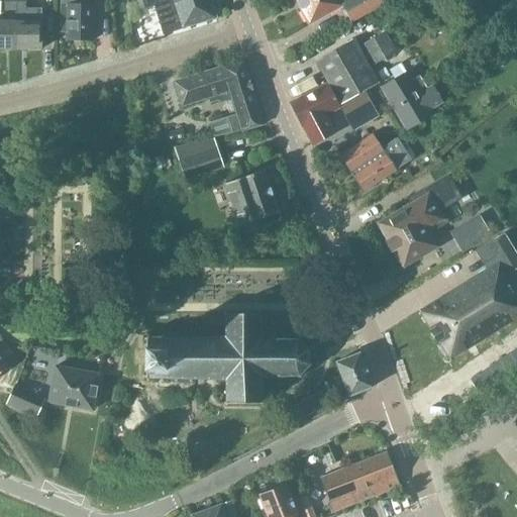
[(14,11),(14,0),(5,0),(5,10),(14,11)]
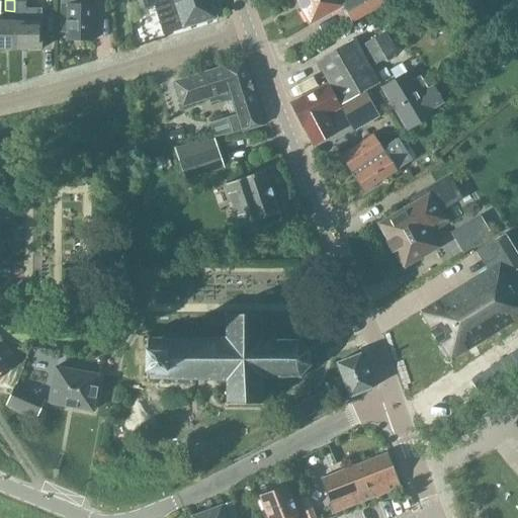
[(14,0),(14,11),(15,11),(15,21),(14,21),(15,50),(40,50),(40,21),(32,21),(31,9),(26,9),(25,0),(14,0)]
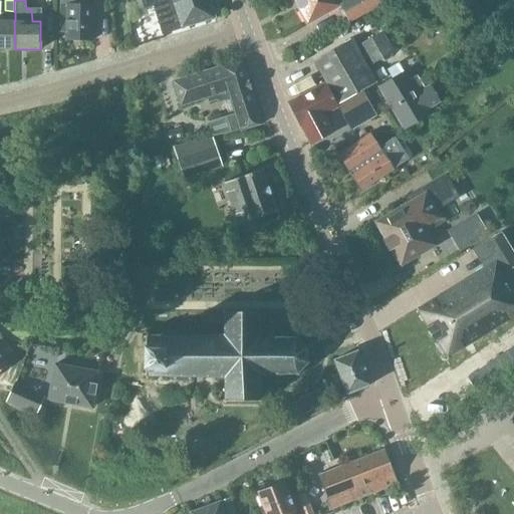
[(93,5),(77,5),(77,0),(59,0),(58,31),(64,32),(64,38),(92,39),(93,5)]
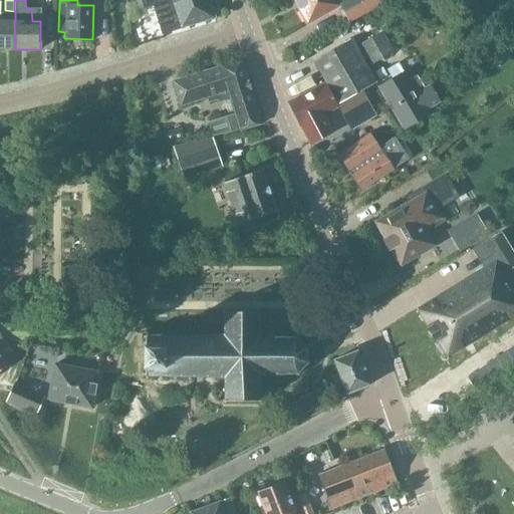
[(142,0),(145,8),(155,5),(162,35),(172,33),(216,19),(209,0),(142,0)]
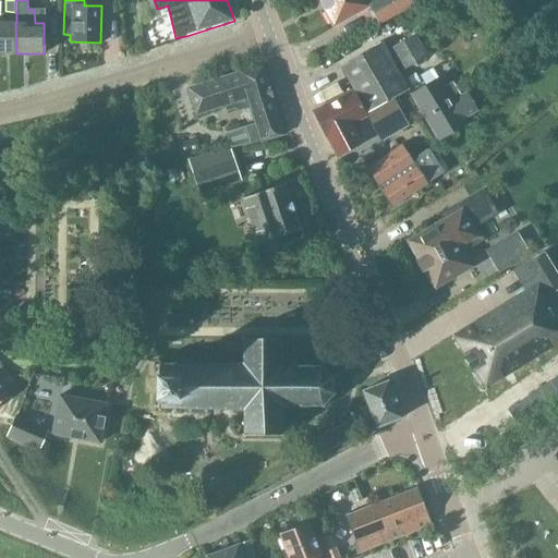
[(379,25),(423,0),(317,0),(332,26),(370,7),(379,25)]
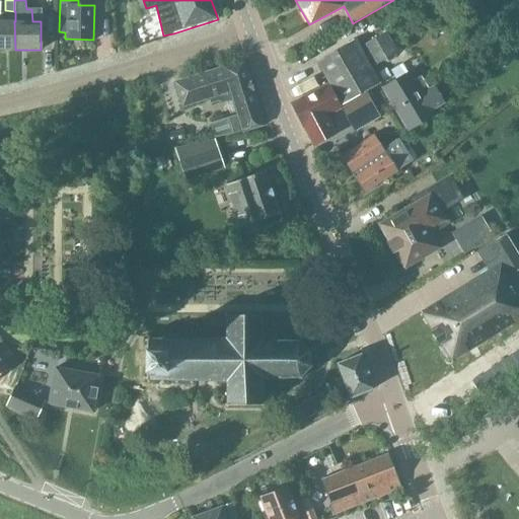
[(0,50),(15,50),(14,21),(0,20),(0,50)]
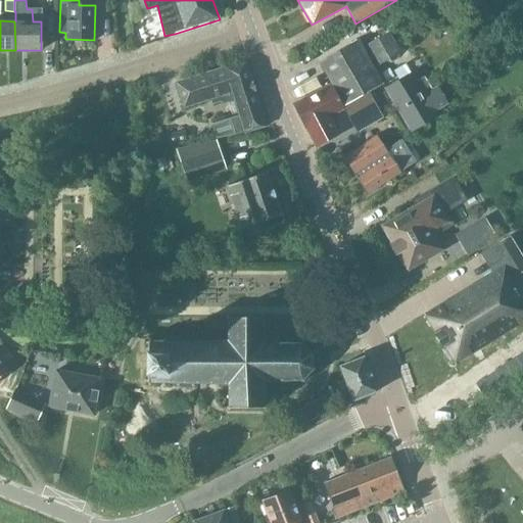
[(389,33),(367,46),(378,64),(400,51),(389,33)]
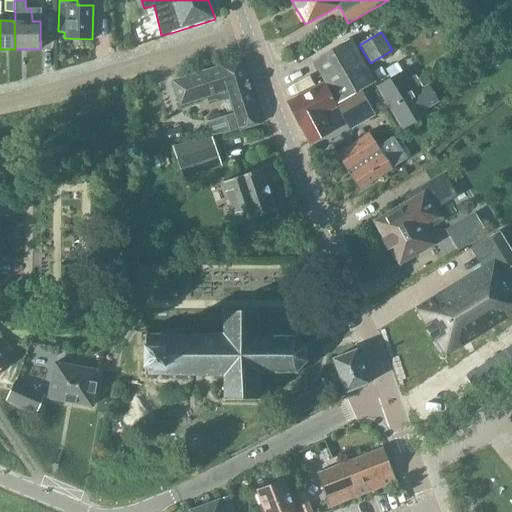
[(323,82),(291,100),(300,116),(295,119),(308,146),(332,132),(323,116),(337,108),(345,124),(371,109),(360,90),(374,82),(350,38),(311,60),(323,82)]
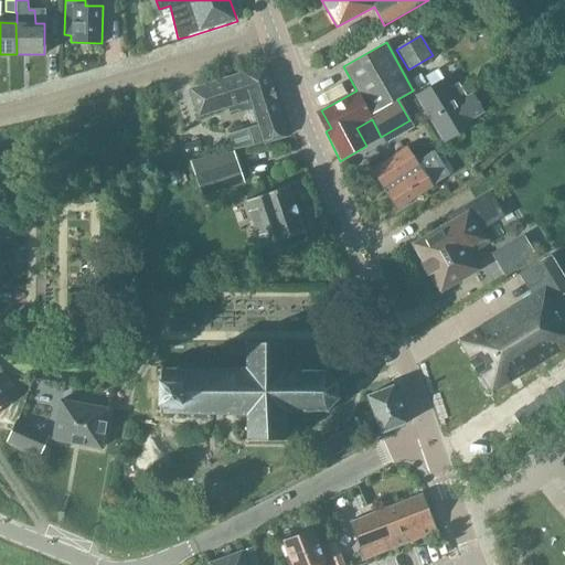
[(257,125),(228,134),(233,149),(256,145),(256,146),(265,144),(286,137),(265,66),(189,89),(198,116),(228,106),(231,112),(242,107),(243,112),(252,108),(257,125)]
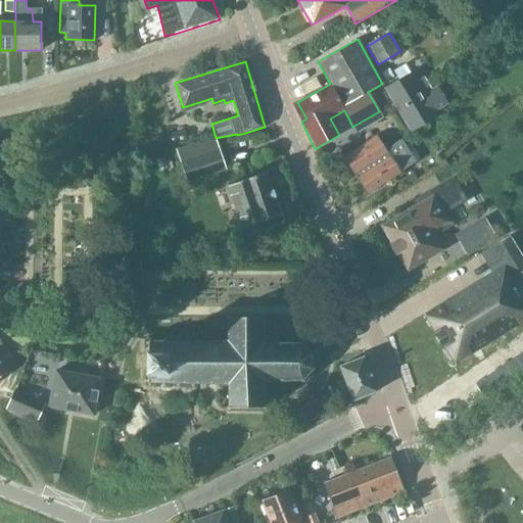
[(433,111),(446,103),(436,86),(430,90),(422,77),(416,81),(406,64),(392,73),(398,81),(385,89),(411,132),(436,115),(433,111)]
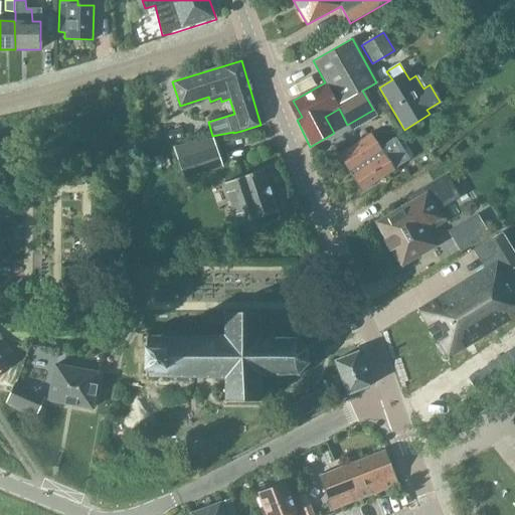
[(183,141),(181,129),(153,135),(156,147),(183,141)]
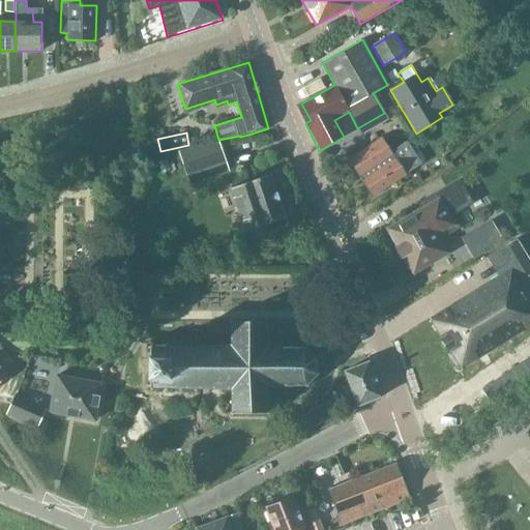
[(381,137),(347,159),(372,196),(409,171),(405,164),(416,155),(396,139),(387,146),(381,137)]
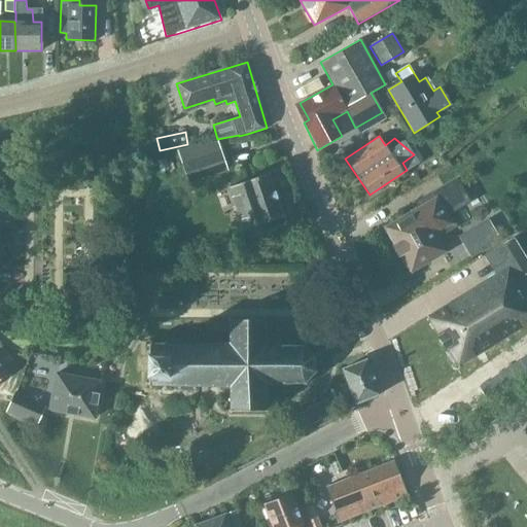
[(175,149),(188,184),(229,169),(217,141),(175,149)]
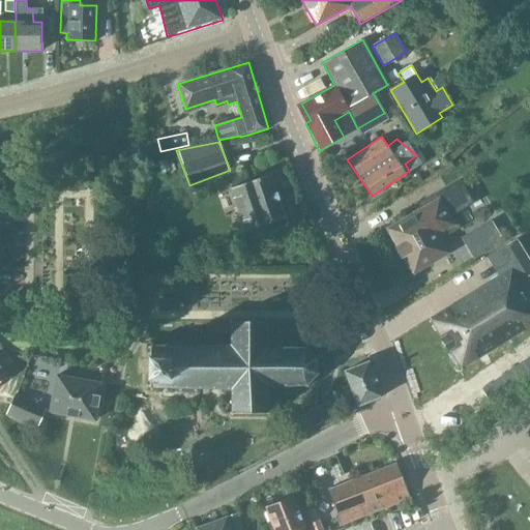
[(230,187),(243,232),(285,218),(270,175),(230,187)]
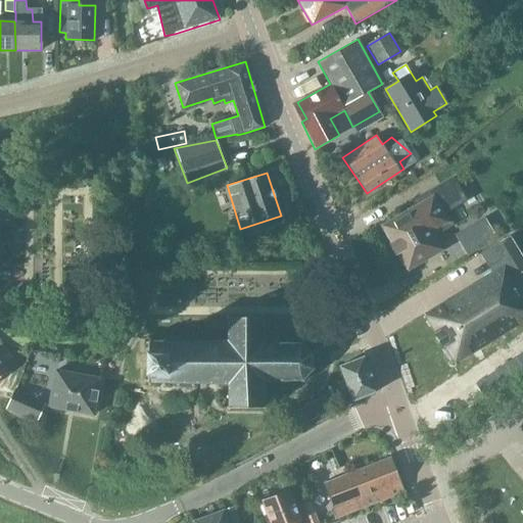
[(406,212),(382,227),(392,244),(390,244),(395,253),(397,252),(408,271),(442,250),(435,237),(432,232),(448,223),(441,210),(461,199),(453,186),(458,183),(454,177),(413,201),(416,206),(406,212)]
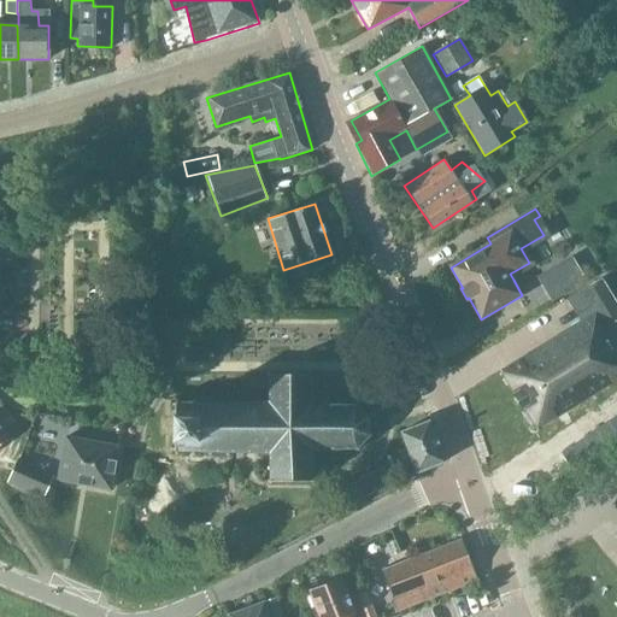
[(536,277),(545,289),(552,303),(586,282),(571,257),(536,277)]
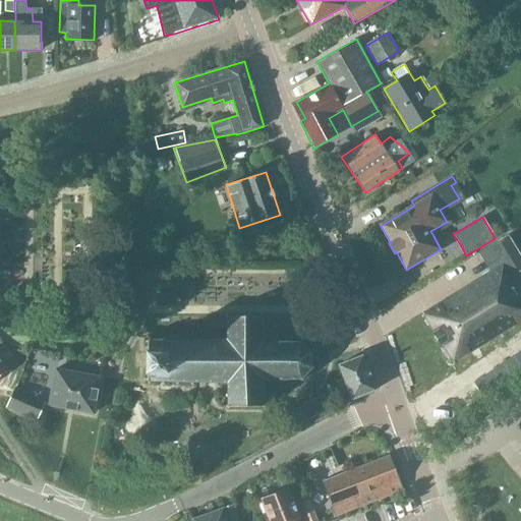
[(520,235),(517,230),(500,241),(511,261),(520,254),(520,235)]
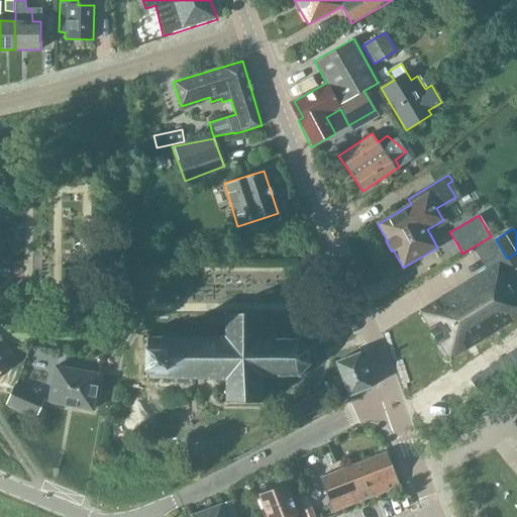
[(516,291),(498,261),(418,311),(449,360),(516,318),(516,291)]
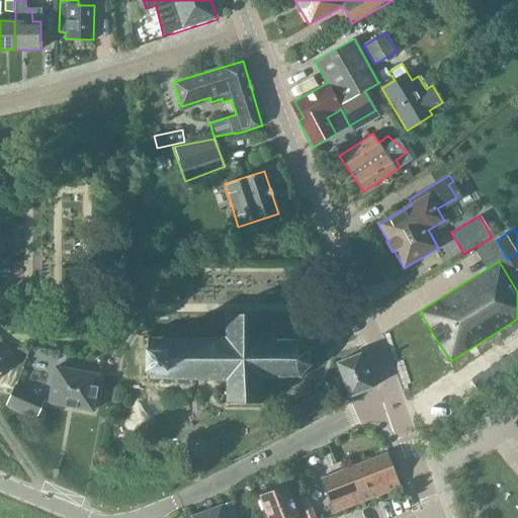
[(151,334),(147,333),(147,337),(143,337),(143,341),(147,341),(147,374),(146,374),(143,374),(143,378),(148,378),(148,382),(151,382),(151,378),(162,378),(162,382),(165,382),(165,378),(175,378),(175,382),(179,382),(179,378),(190,378),(190,382),(193,382),(193,378),(201,378),(201,382),(205,382),(205,379),(214,379),(213,383),(218,383),(218,379),(227,379),(227,402),(224,405),(227,408),(229,405),(259,406),(263,408),(265,405),(262,403),(262,376),(265,376),(265,379),(269,379),(269,376),(296,376),(297,380),(300,379),(299,375),(308,367),(311,368),(312,365),(309,364),(307,353),(310,353),(310,349),(307,350),(296,342),(298,339),(295,338),(293,342),(268,341),(268,338),(263,338),(263,341),(259,341),(260,318),(262,316),(259,313),(257,316),(227,315),(224,312),(222,315),(226,318),(225,338),(217,338),(217,335),(213,334),(213,338),(205,338),(205,334),(202,334),(202,338),(192,338),(193,334),(190,334),(190,338),(178,338),(178,334),(175,334),(175,338),(165,338),(165,334),(161,334),(161,338),(151,338),(151,334)]
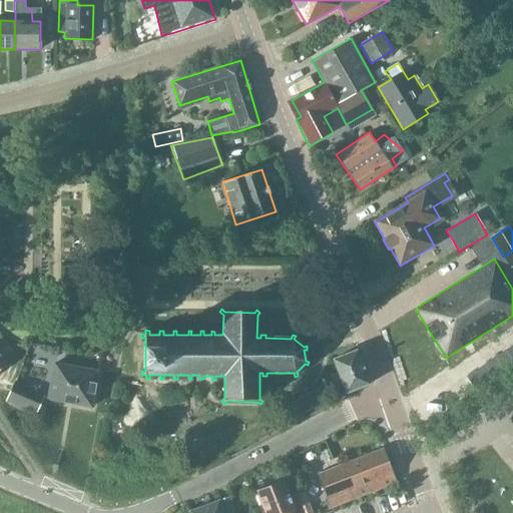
[(334,360),(346,394),(369,385),(366,375),(370,373),(362,354),(358,355),(357,351),(334,360)]
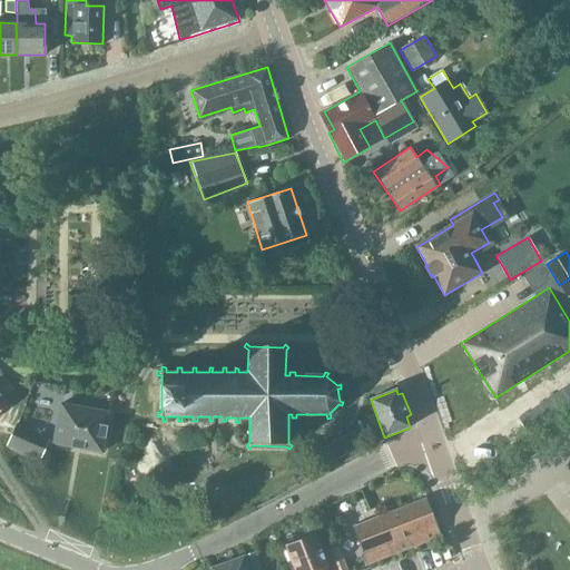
[(52,444),(101,453),(108,412),(60,404),(52,444)]
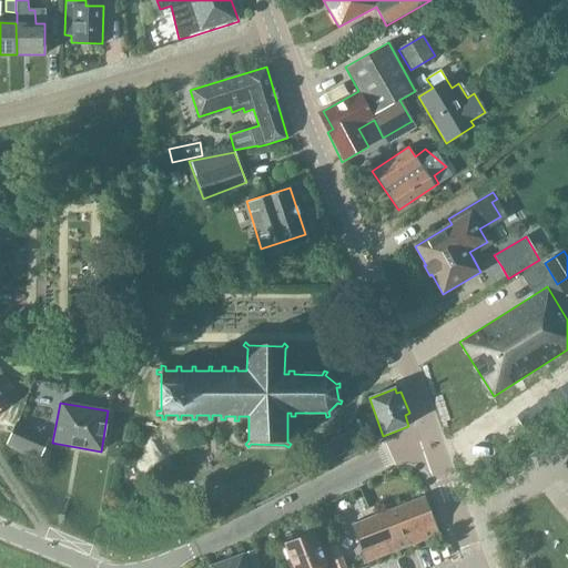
[(538,427),(527,411),(517,417),(528,435),(538,427)]
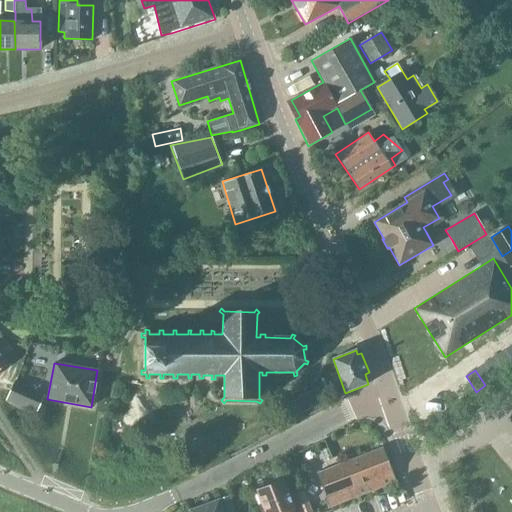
[(15,381),(7,400),(36,413),(44,394),(15,381)]
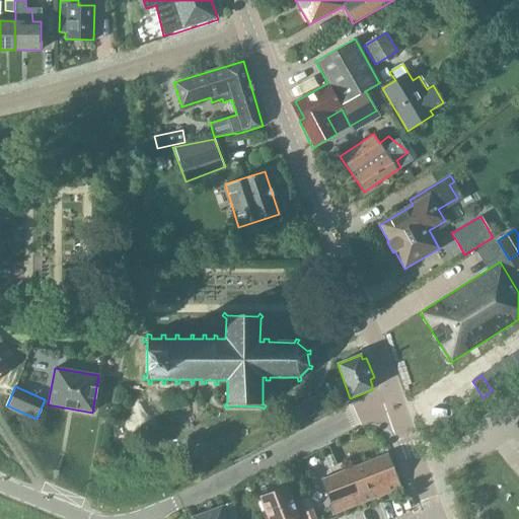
[(322,480),(336,513),(398,489),(385,455),(322,480)]
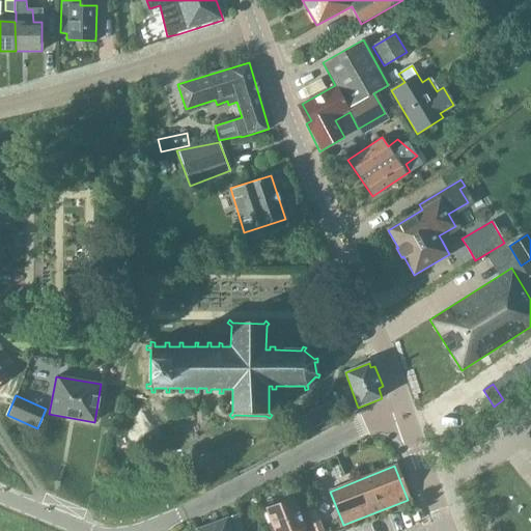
[(275,530),(304,530),(292,498),(267,508),(275,530)]
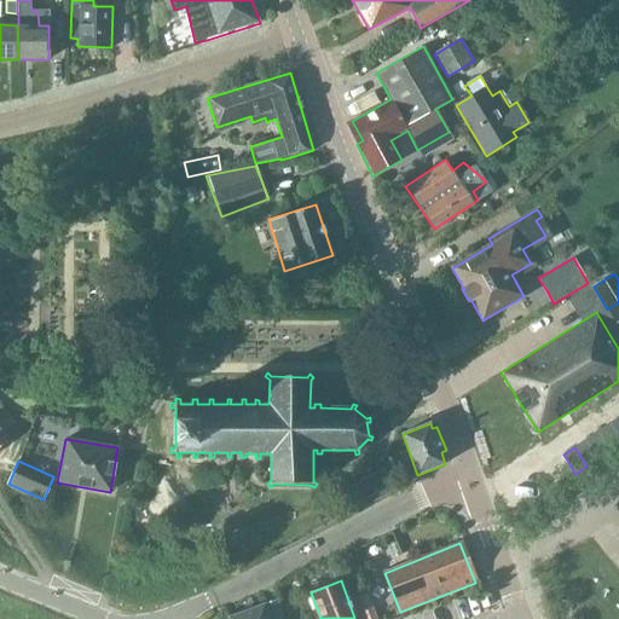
[(351,597),(354,607),(369,601),(365,591),(351,597)]
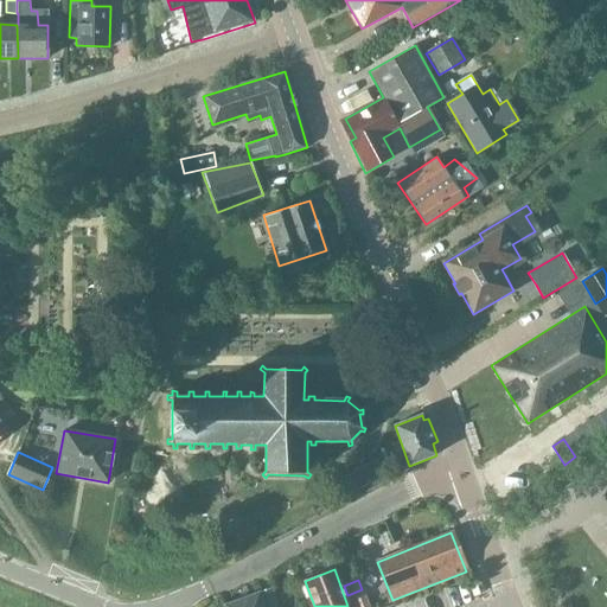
[(260,592),(260,594),(223,605),(223,606),(276,606),(272,589),(260,592)]
